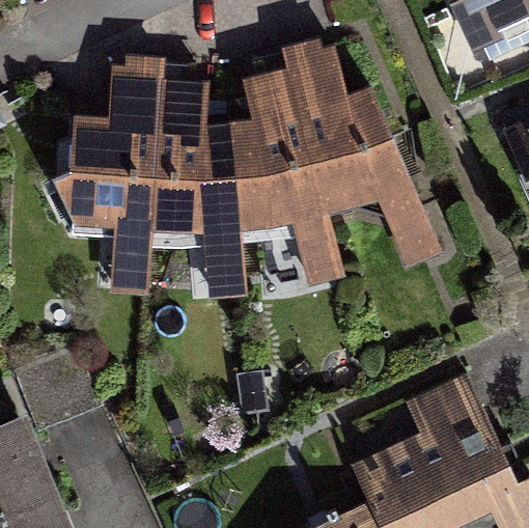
[(528,0),(450,0),(479,62),(528,39),(528,0)]
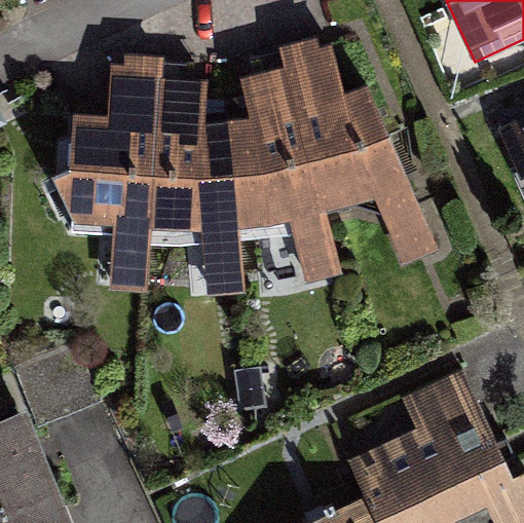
[(69,174),(54,182),(75,228),(110,228),(108,290),(145,294),(148,231),(200,233),(207,297),(241,293),(240,228),(287,223),(306,286),(341,275),(325,213),(373,199),(403,261),(438,247),(369,85),(345,92),(332,45),(317,49),(315,37),(275,44),(281,68),(263,72),(240,76),(248,116),(206,120),(206,99),(206,80),(161,77),(162,59),(123,55),(122,64),(109,63),(107,99),(107,117),(73,115),(69,174)]
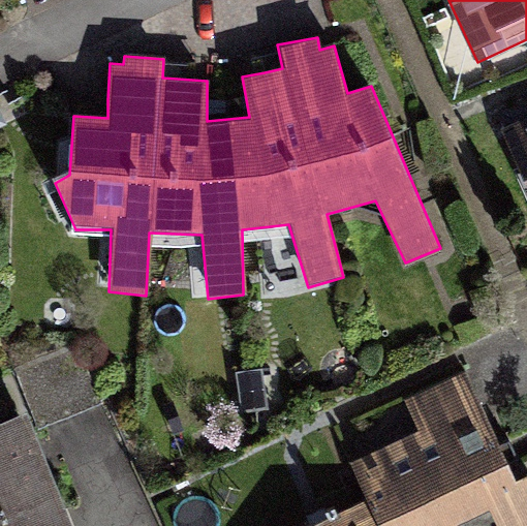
[(526,127),(506,135),(526,184),(526,127)]
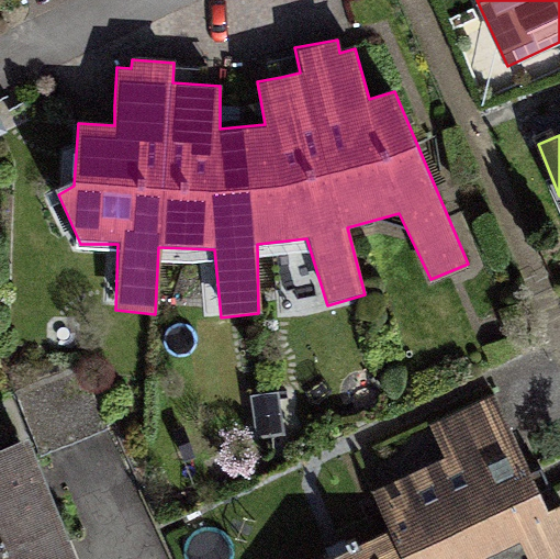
[(394,544),(401,558),(513,558),(559,537),(559,523),(537,474),(505,405),(433,438),(447,469),(376,502),(394,544)]
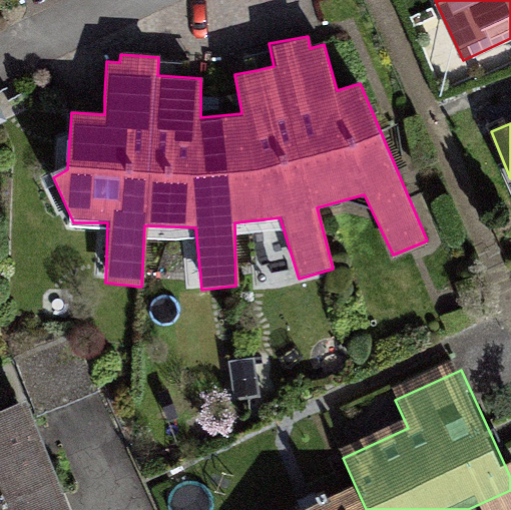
[(39,412),(0,425),(0,509),(74,509),(71,501),(39,412)]
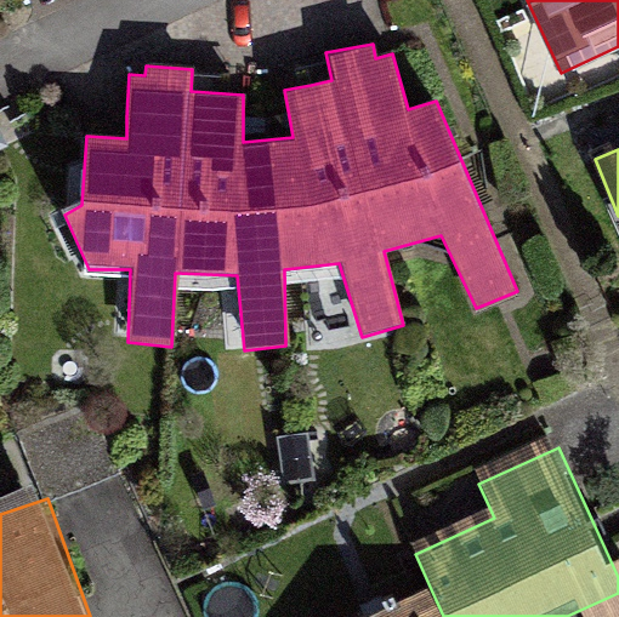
[(443,616),(436,600),(398,616),(443,616)]
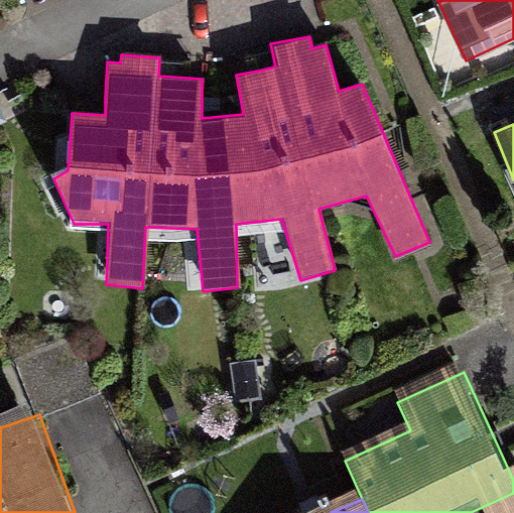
All buildings are outlined.
